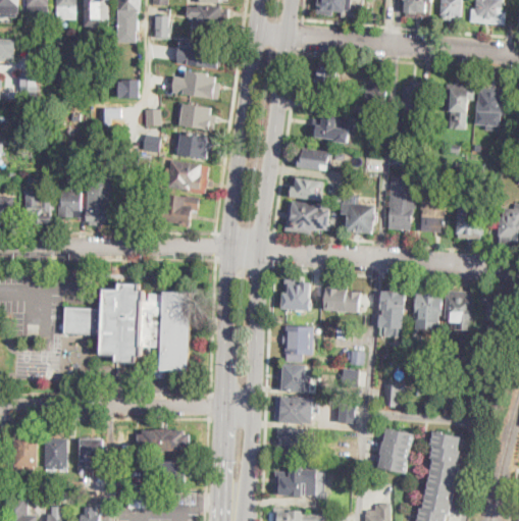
[(18,0),(18,7),(16,7),(16,18),(0,18),(0,0),(18,0)]
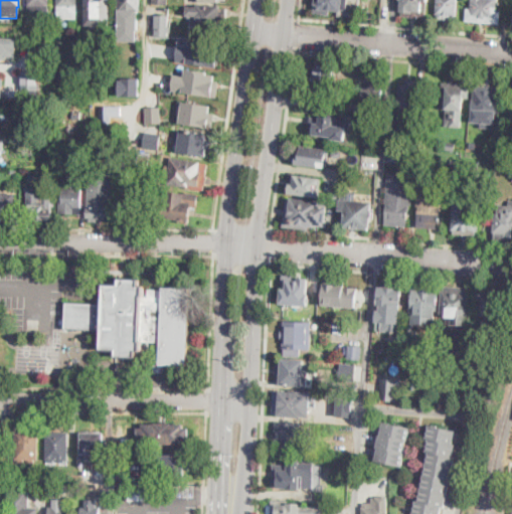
[(47,0),(47,14),(44,14),(44,18),(28,18),(28,15),(25,15),(25,0),(47,0)]
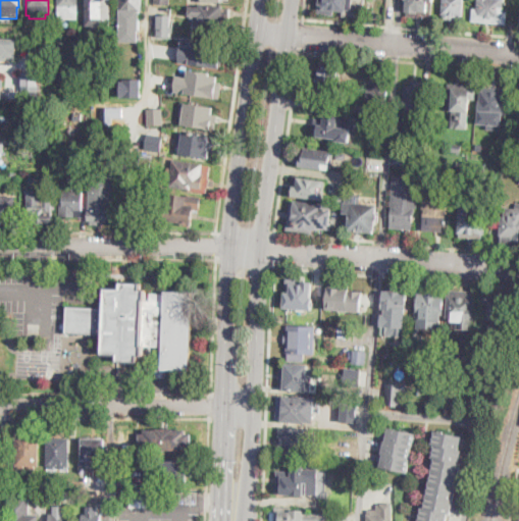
[(75,0),(75,19),(74,19),(74,32),(58,32),(58,19),(56,19),(56,0),(75,0)]
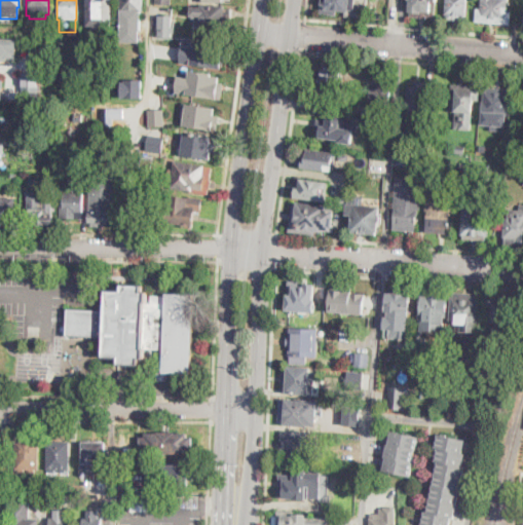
[(111,0),(111,28),(85,27),(85,0),(111,0)]
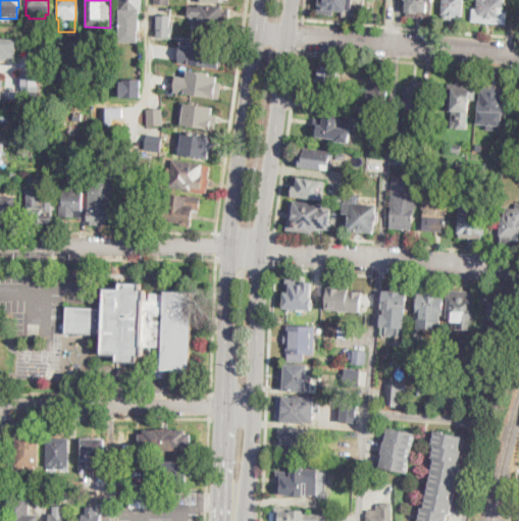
[(141,0),(141,23),(123,23),(123,16),(117,16),(117,0),(141,0)]
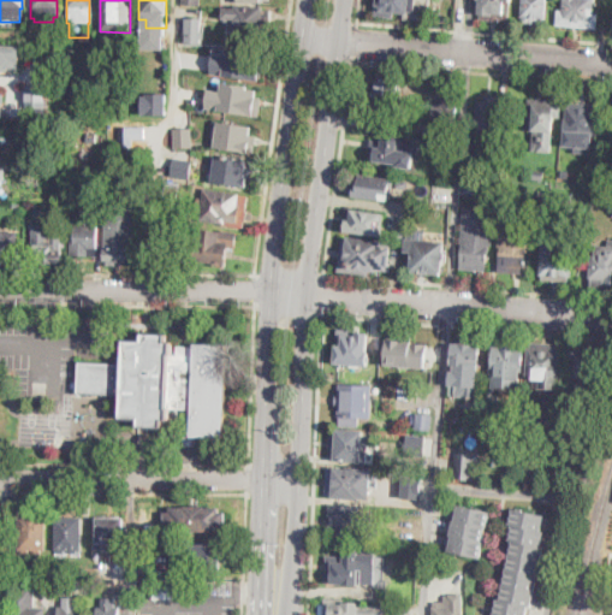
[(427,0),(425,23),(400,21),(402,15),(392,13),(391,19),(373,17),(375,0),(427,0)]
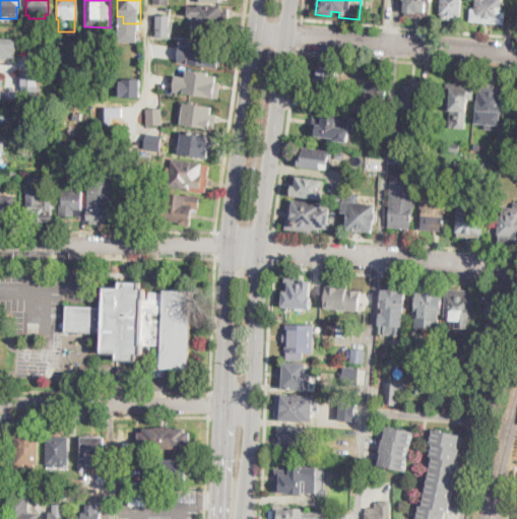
[(429,0),(428,18),(419,17),(419,19),(402,18),(403,0),(429,0)]
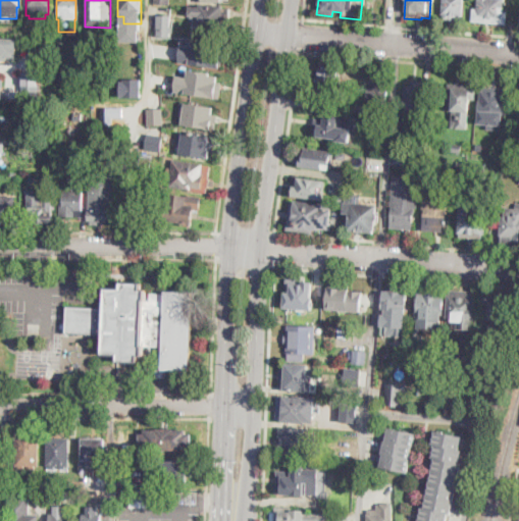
[(461,0),(460,18),(438,16),(438,0),(461,0)]
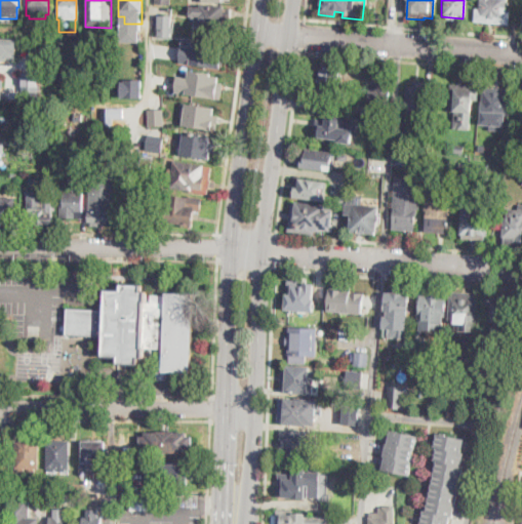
[(504,0),(504,12),(509,12),(507,26),(472,23),(473,9),(477,9),(478,0),(504,0)]
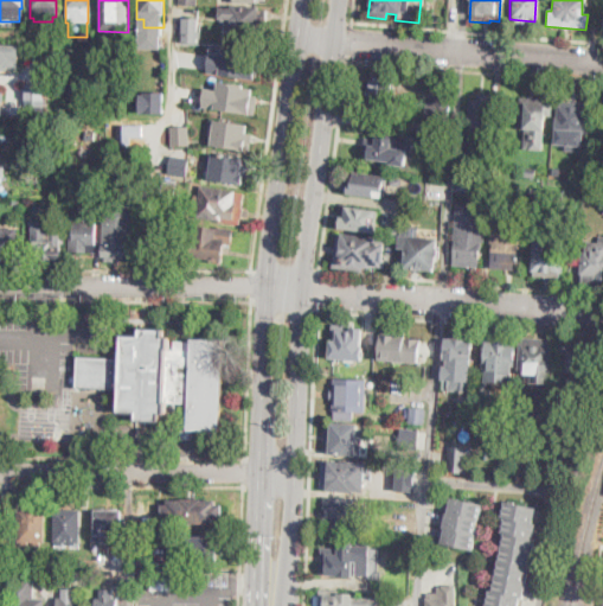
[(257,8),(257,12),(263,12),(263,30),(256,30),(256,34),(229,33),(229,20),(217,20),(218,10),(230,10),(230,7),(257,8)]
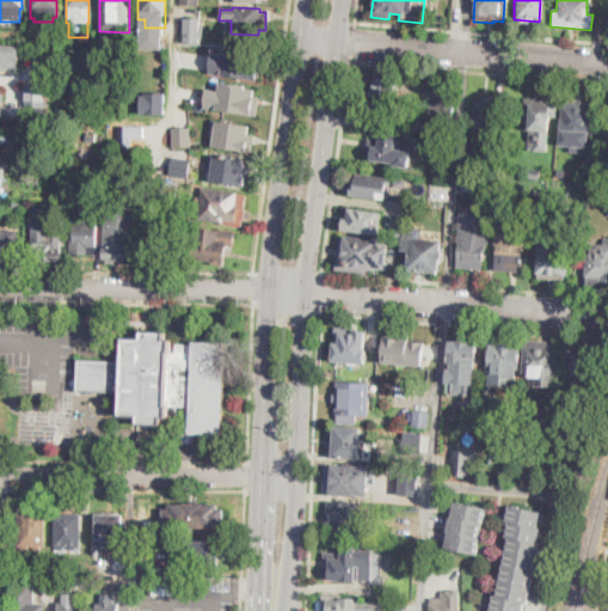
[(197,44),(182,44),(184,19),(198,20),(197,44)]
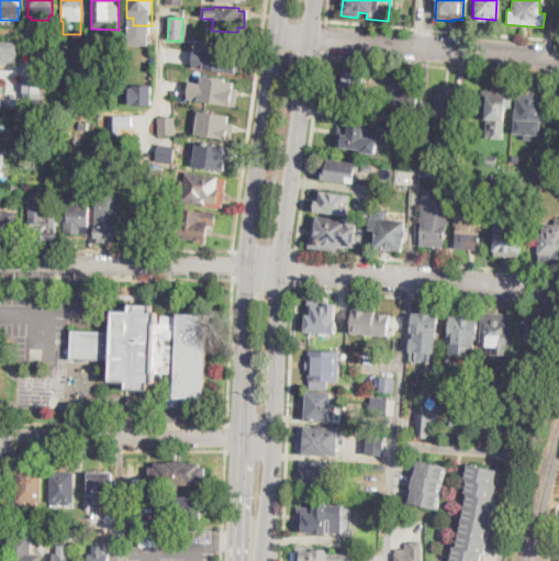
[(0,66),(14,67),(14,43),(0,42),(0,66)]
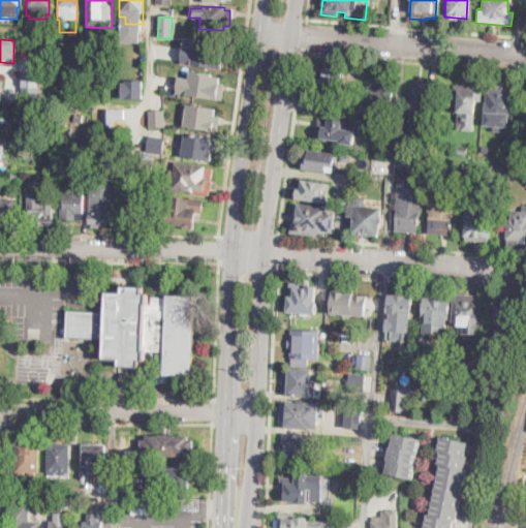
[(180,45),(178,63),(220,70),(224,45),(193,39),(191,48),(180,45)]
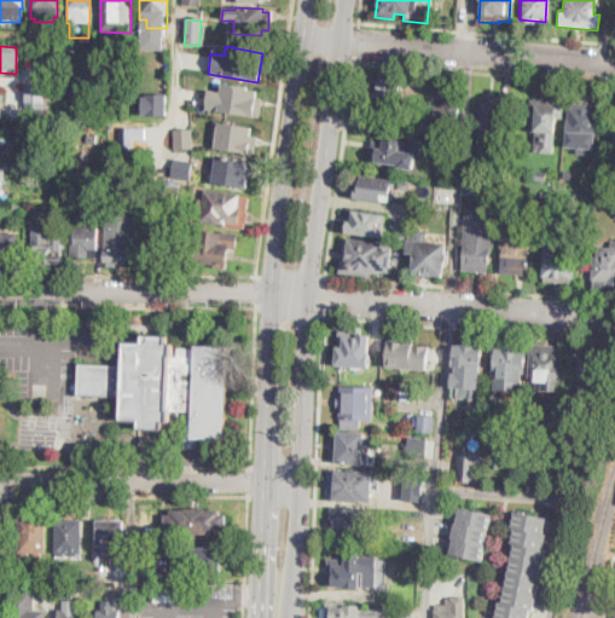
[(401,92),(400,103),(394,102),(394,115),(371,113),(372,75),(388,76),(388,82),(396,84),(396,92),(401,92)]
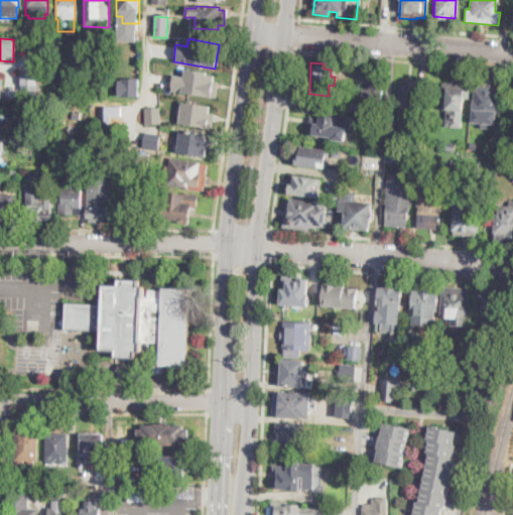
[(211,75),(210,77),(213,77),(212,81),(218,82),(215,98),(169,92),(172,75),(182,76),(183,69),(205,72),(205,74),(211,75)]
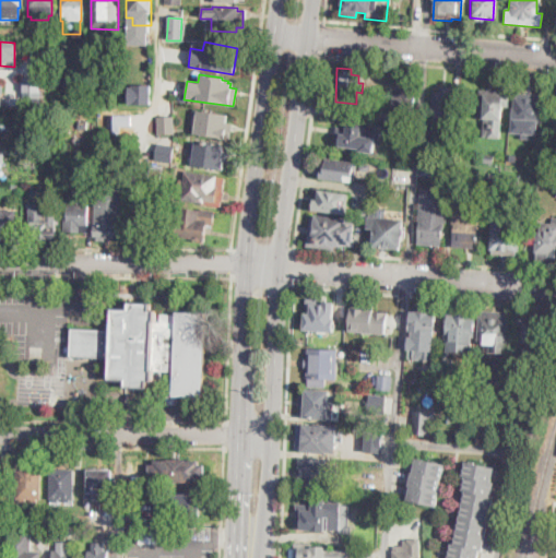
[(38,97),(38,106),(27,106),(27,98),(21,98),(21,78),(39,76),(39,97),(38,97)]
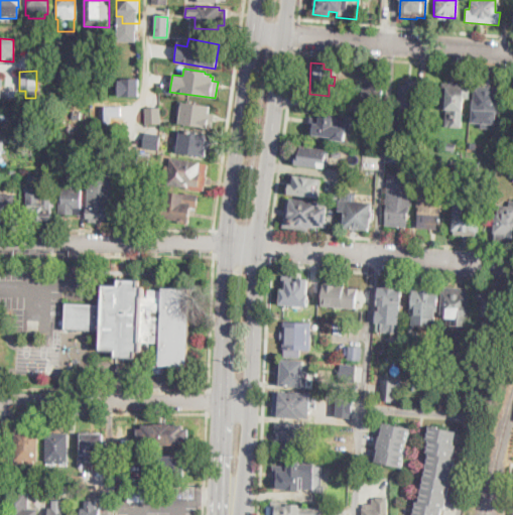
[(382,78),(380,102),(360,101),(361,89),(368,89),(369,76),(382,78)]
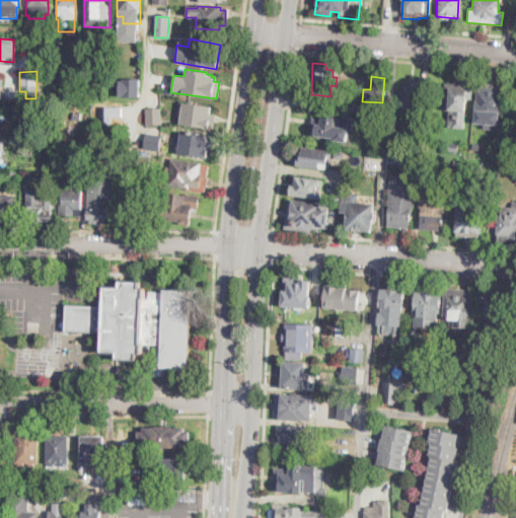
[(118,80),(118,97),(139,97),(139,80),(118,80)]
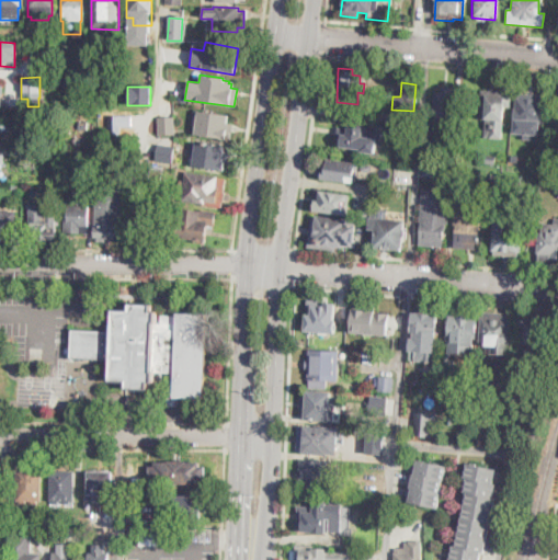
[(454,89),(452,118),(445,118),(445,124),(436,123),(437,118),(430,118),(432,92),(439,93),(440,88),(454,89)]
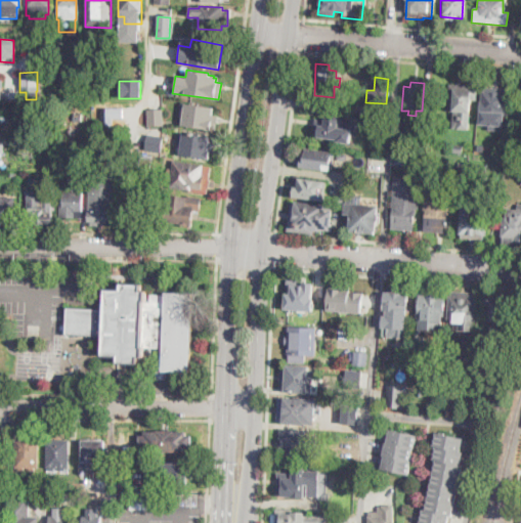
[(475,87),(474,101),(469,101),(466,130),(449,129),(451,111),(445,111),(446,85),(475,87)]
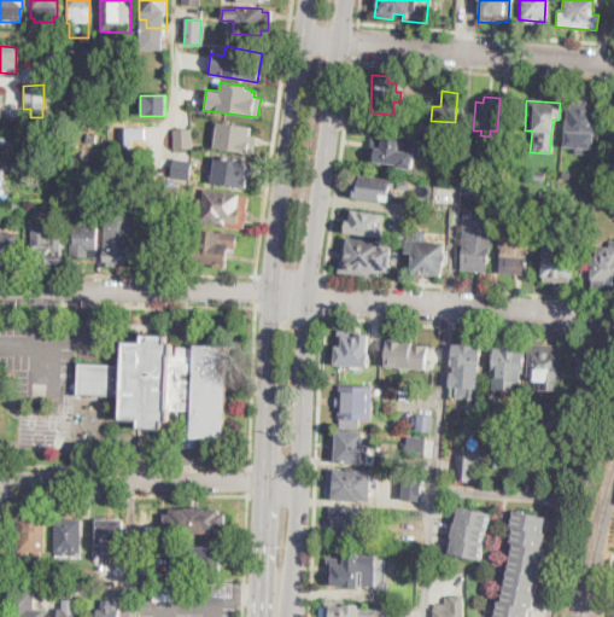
[(594,105),(591,149),(572,147),(573,140),(567,140),(567,135),(561,134),(562,120),(565,120),(565,109),(567,109),(568,104),(594,105)]
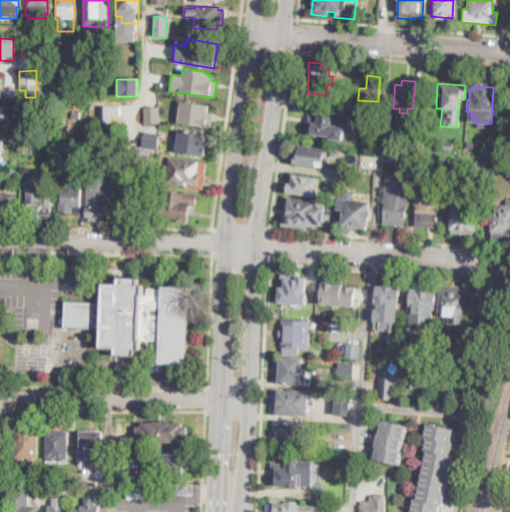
[(175,100),(173,114),(177,115),(175,122),(208,127),(211,112),(206,112),(207,104),(175,100)]
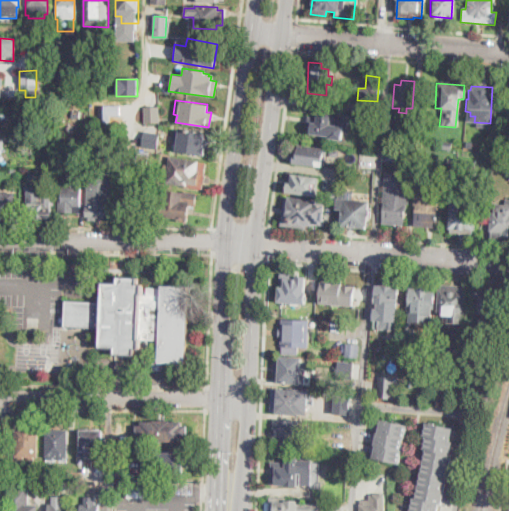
[(101,104),(101,113),(90,113),(90,104),(101,104)]
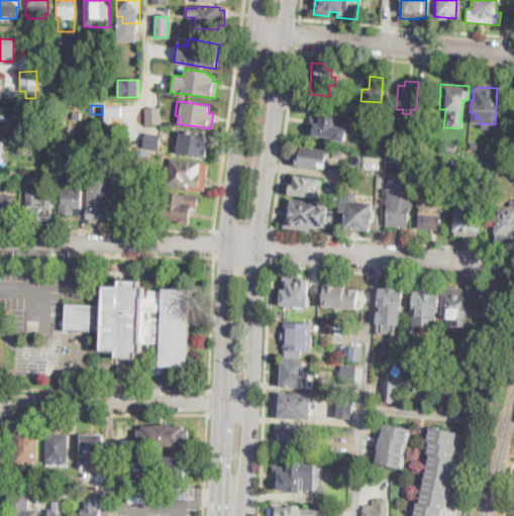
[(142,107),(142,124),(160,124),(160,107),(142,107)]
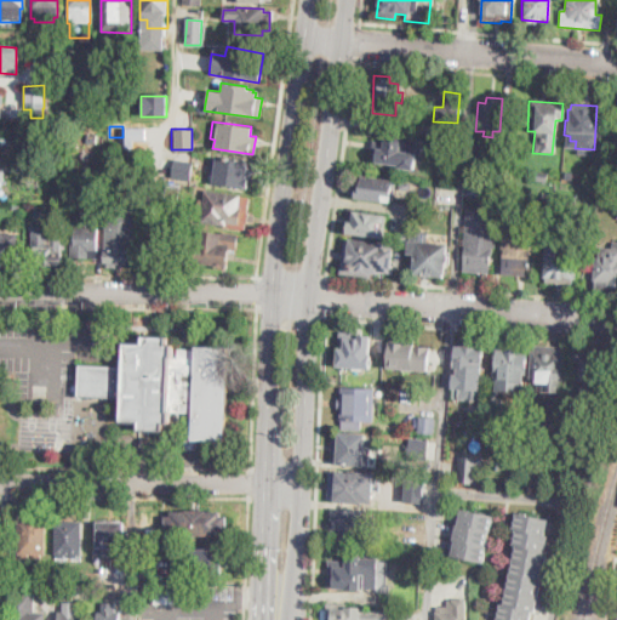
[(45,131),(44,142),(21,141),(21,130),(45,131)]
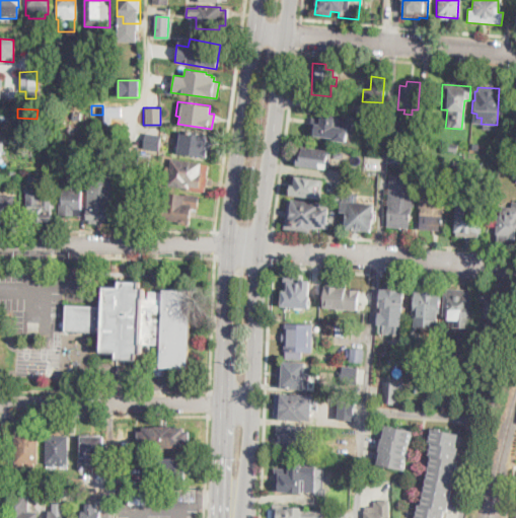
[(79,112),(79,120),(71,120),(71,112),(79,112)]
